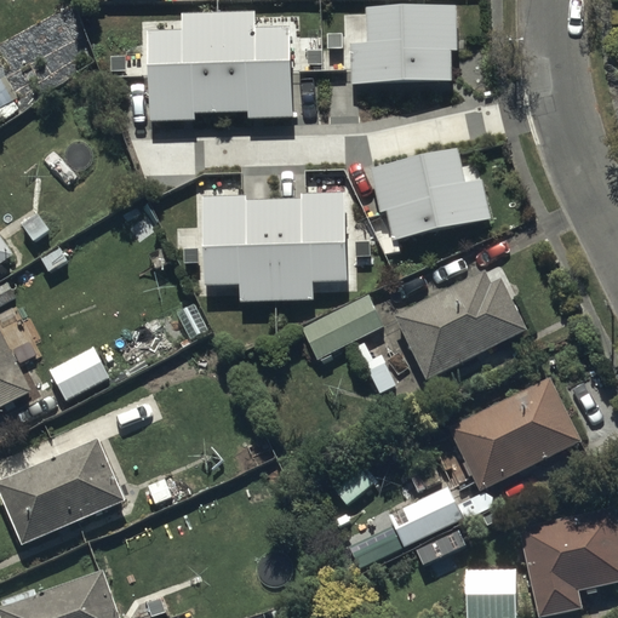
[(455,3),(365,5),(366,41),(348,41),(349,83),(448,80),(448,47),(456,47),(455,3)]
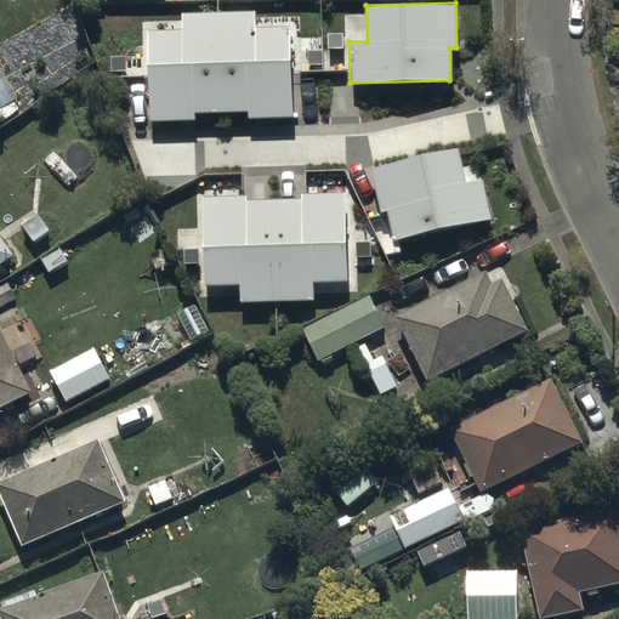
[(254,7),(177,10),(177,28),(145,29),(148,118),(191,117),(191,111),(245,108),(245,115),(291,114),(288,22),(255,23),(254,7)]
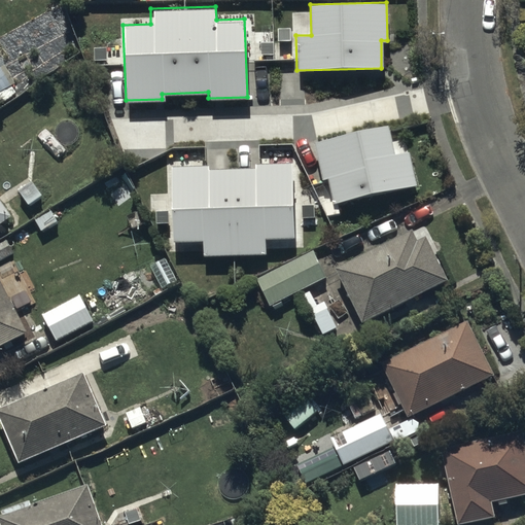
[(387,124),(312,140),(321,178),(326,177),(333,203),(416,184),(408,149),(393,153),(387,124)]
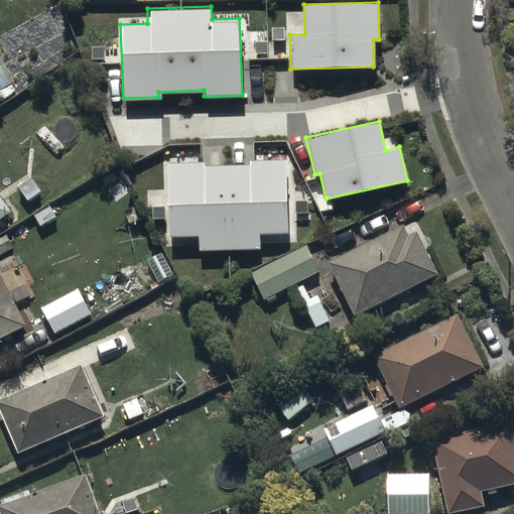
[(205,161),(167,162),(169,236),(197,235),(198,252),(259,250),(258,236),(288,235),(286,159),(248,161),(248,164),(205,166),(205,161)]
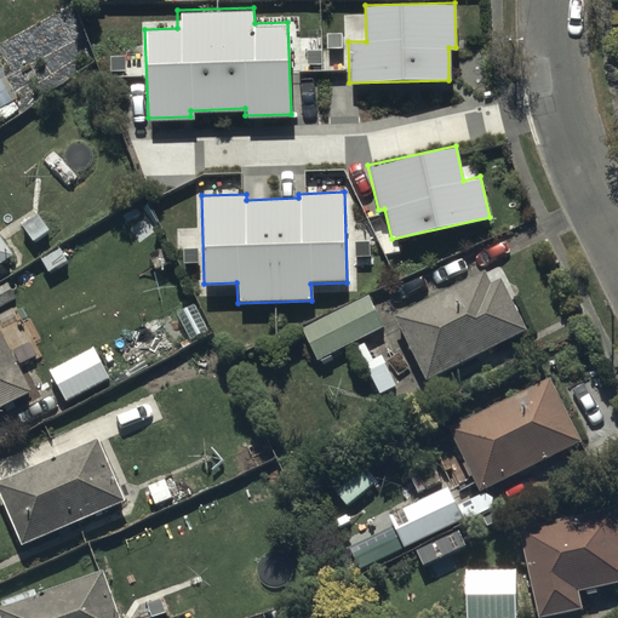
[(0,263),(15,253),(0,233),(0,263)]
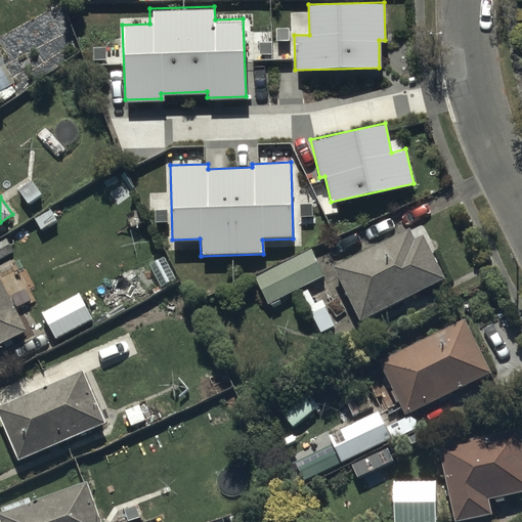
[(311,216),(311,204),(298,204),(299,216),(311,216)]
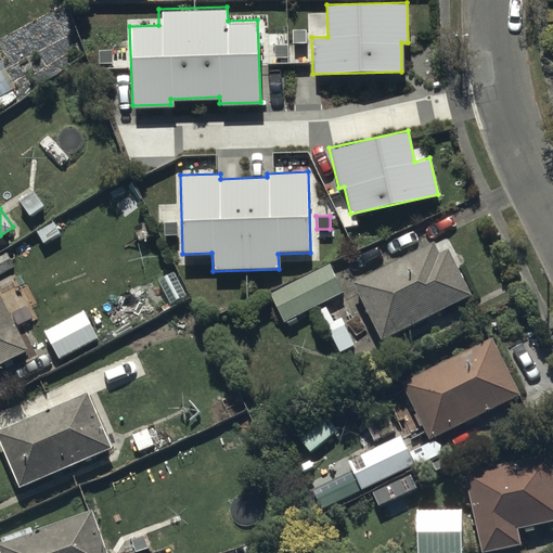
[(383,338),(472,294),(449,249),(441,253),(436,242),(355,283),(383,338)]
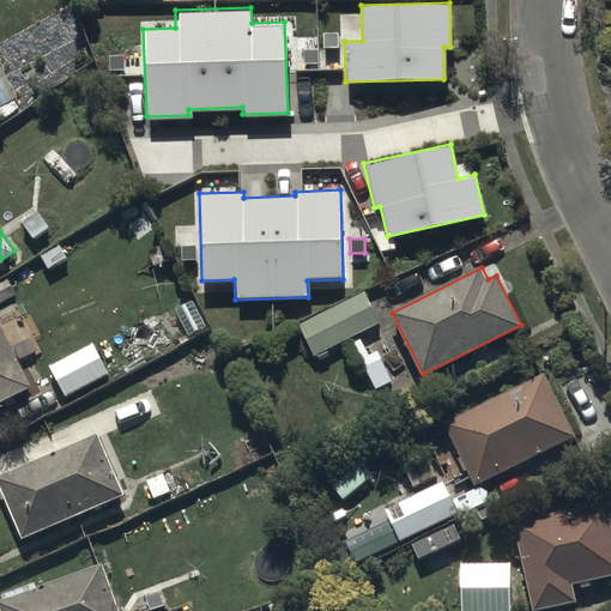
[(381,321),(364,289),(297,324),(313,356),(381,321)]
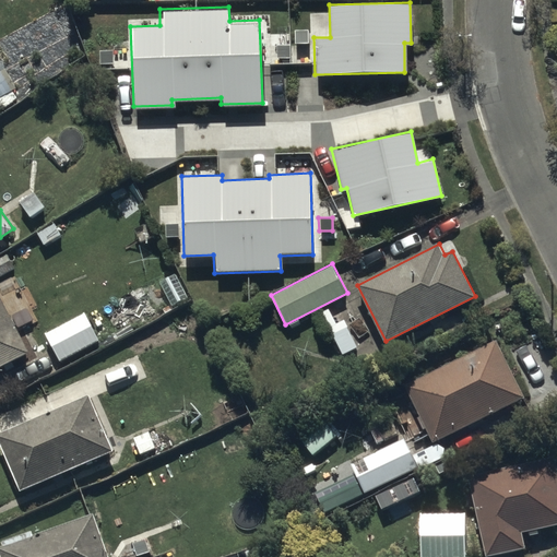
[(0,366),(28,353),(16,328),(24,324),(18,310),(10,313),(0,293),(0,366)]
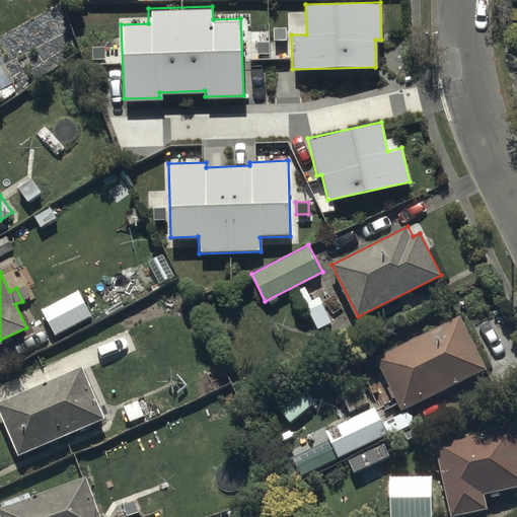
[(93,315),(80,290),(42,310),(55,336),(93,315)]
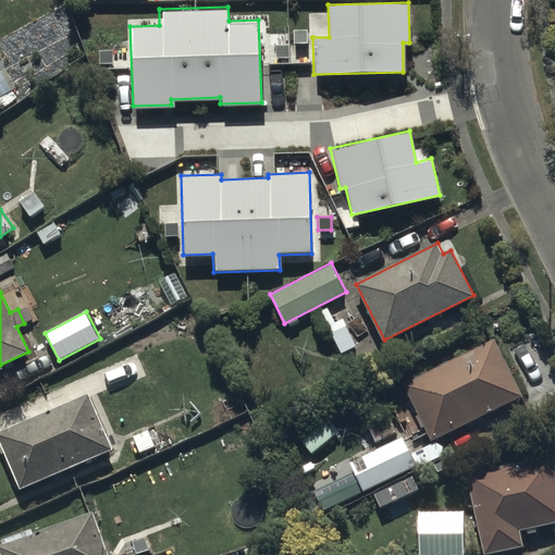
[(495,338),(492,340),(404,384),(432,440),(523,393),(495,338)]
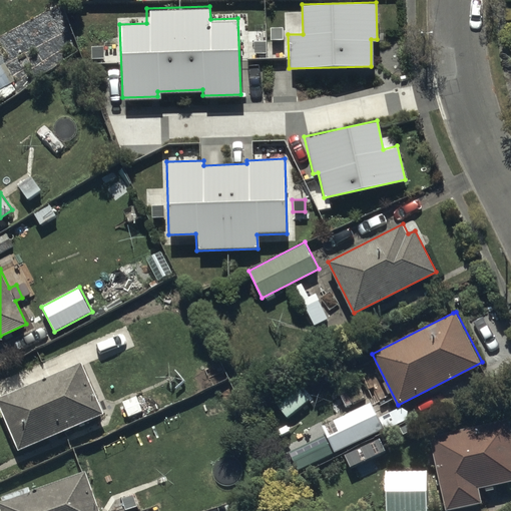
[(81,363),(0,397),(0,412),(17,451),(103,415),(81,363)]
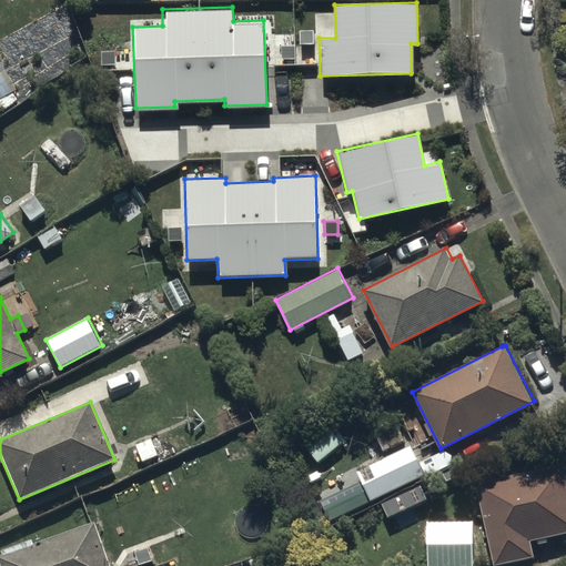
[(357,467),(372,498),(425,474),(411,443),(357,467)]
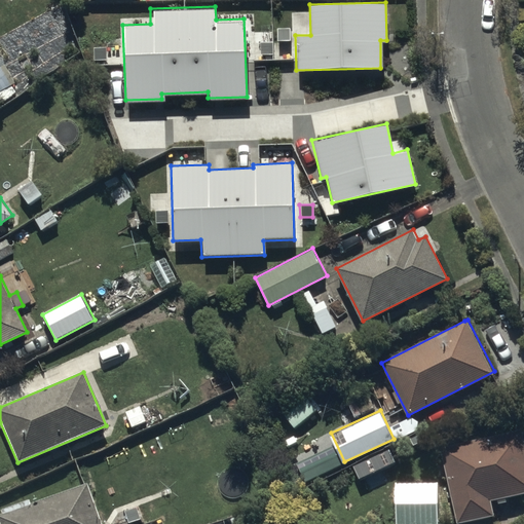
[(523,439),(522,429),(439,447),(455,522),(495,514),(492,500),(523,493),(523,439)]
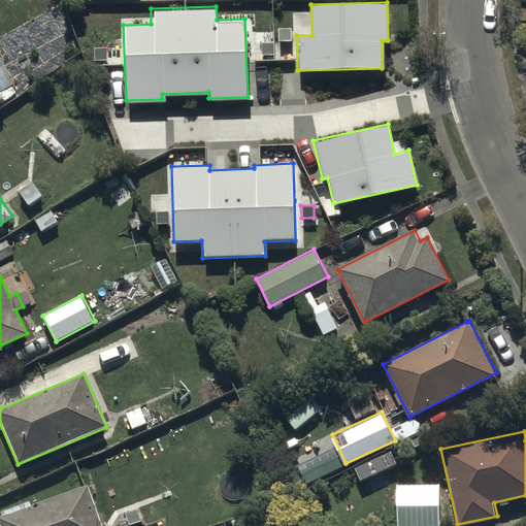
[(438,525),(438,484),(395,484),(395,525),(438,525)]
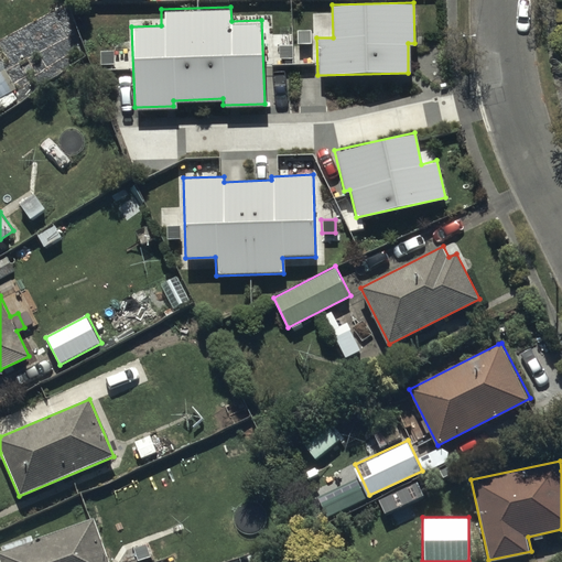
[(108,561),(93,518),(0,551),(0,561),(108,561)]
